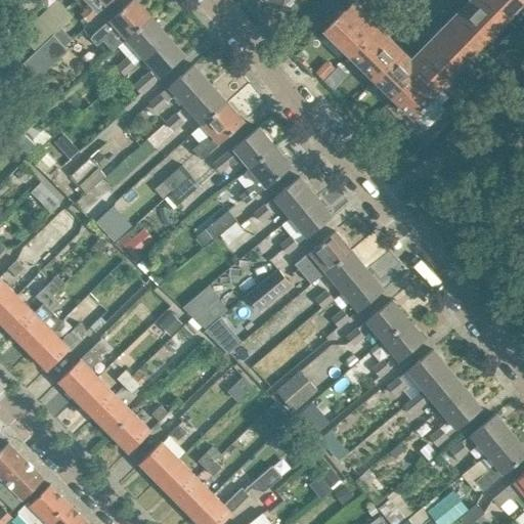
[(34,51),(72,16),(56,0),(18,35),(34,51)]
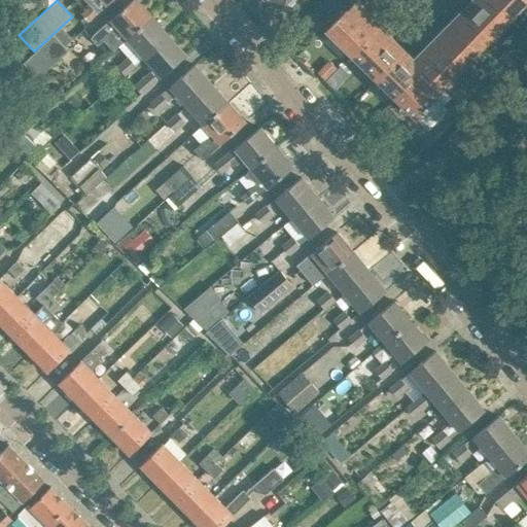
[(88,22),(111,0),(85,0),(91,5),(81,14),(88,22)]
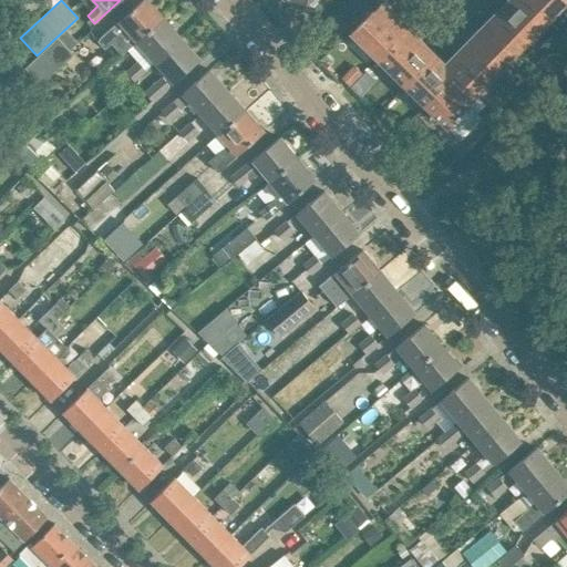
[(122,54),(136,41),(163,18),(146,0),(141,0),(96,40),(104,49),(111,43),(122,54)]
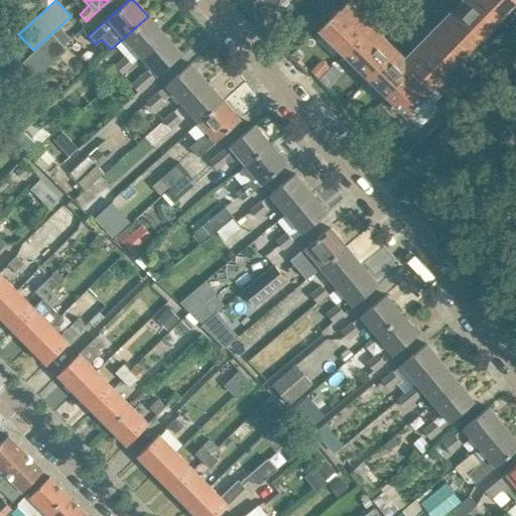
[(299,0),(301,1),(301,0),(258,0),(261,3),(264,1),(272,9),(281,0),(299,0)]
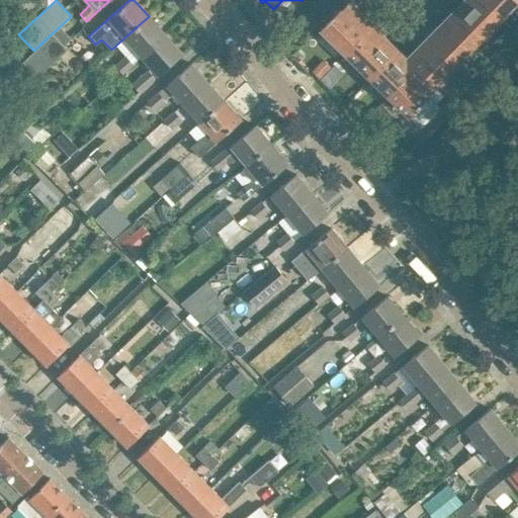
[(340,8),(321,28),(409,115),(410,114),(421,124),(420,126),(421,127),(440,107),(435,102),(442,95),(434,86),(483,36),(491,45),(492,44),(491,44),(509,24),(502,17),(517,0),(463,0),(407,58),(381,33),(349,1),(341,9),(340,8)]
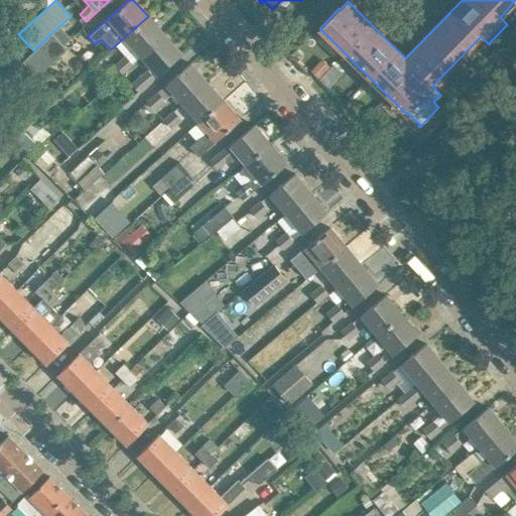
[(140,55),(164,34),(148,16),(124,37),(140,55)]
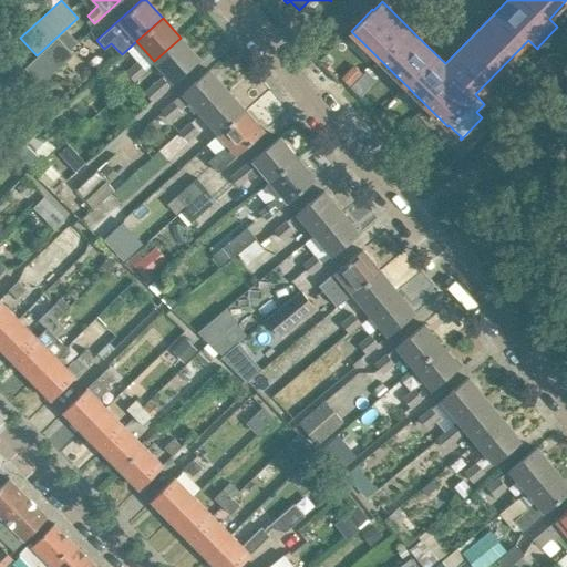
[(80,20),(60,39),(72,52),(92,32),(80,20)]
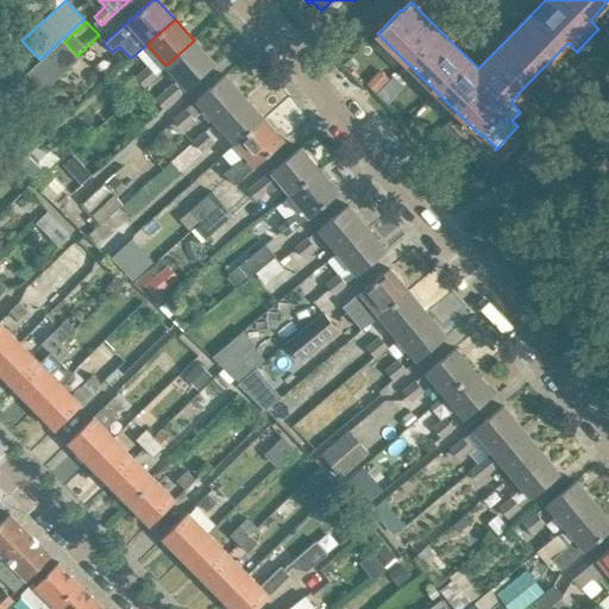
[(62,41),(26,73),(43,90),(79,58),(62,41)]
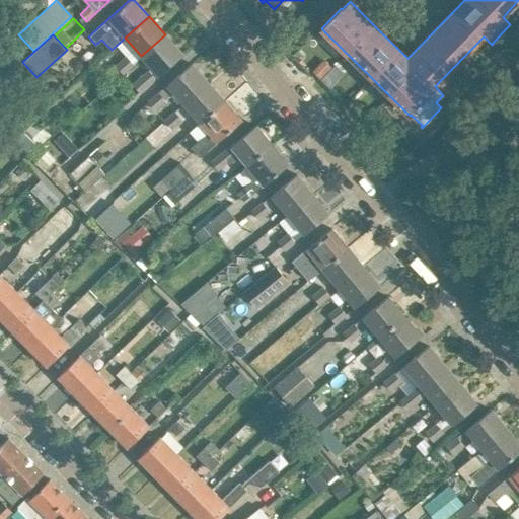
[(139,93),(182,54),(165,34),(141,56),(151,67),(131,85),(139,93)]
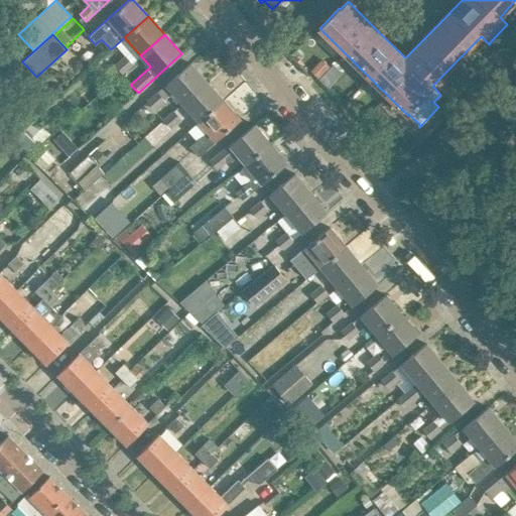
[(0,85),(23,63),(13,52),(0,63),(0,85)]
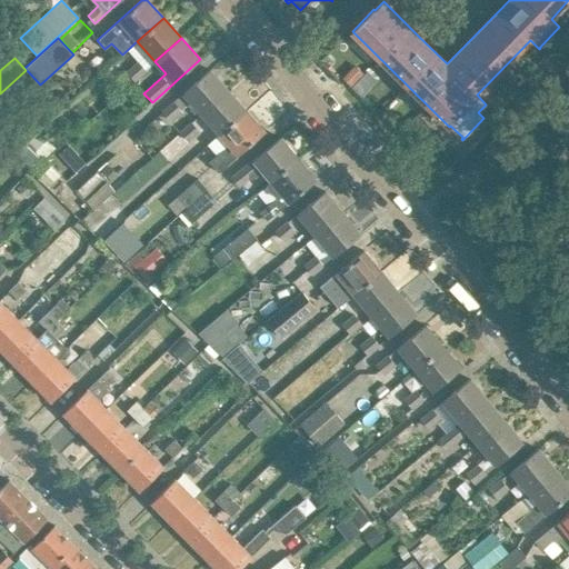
[(135,82),(146,71),(137,61),(126,72),(135,82)]
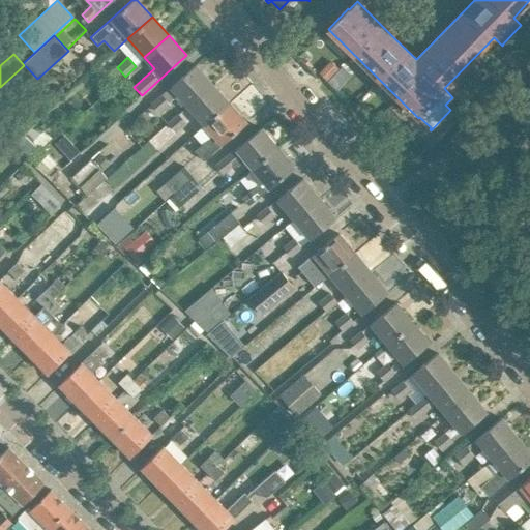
[(188,107),(213,85),(196,65),(180,79),(171,87),(188,107)]
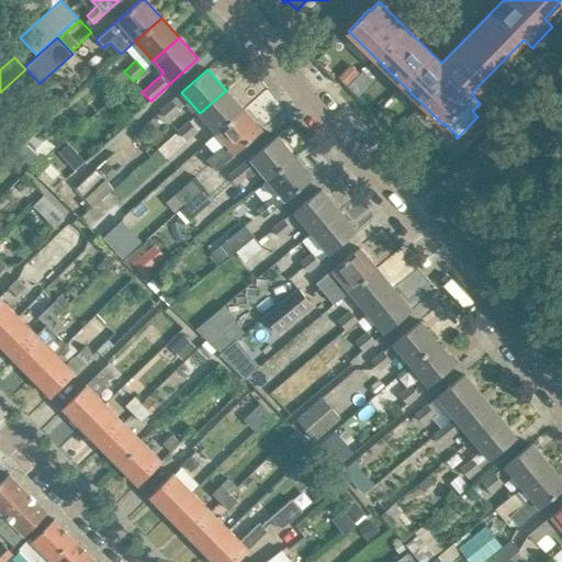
[(352,79),(346,86),(356,94),(361,88),(352,79)]
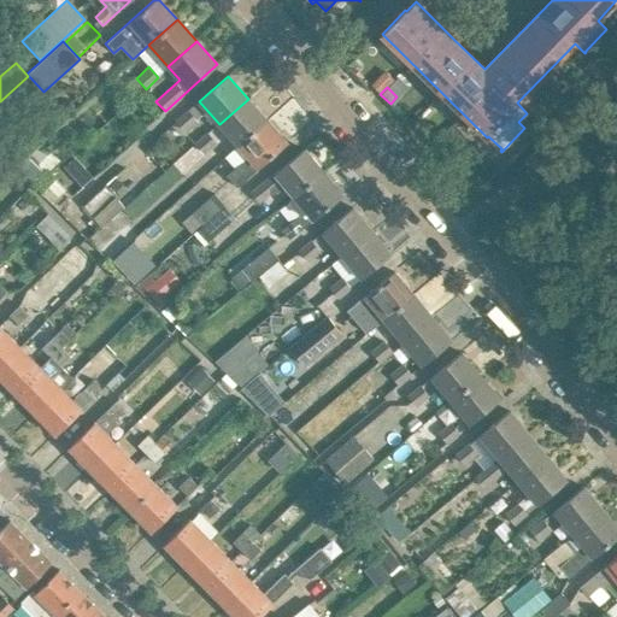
[(581,95),(575,89),(564,99),(571,106),(581,95)]
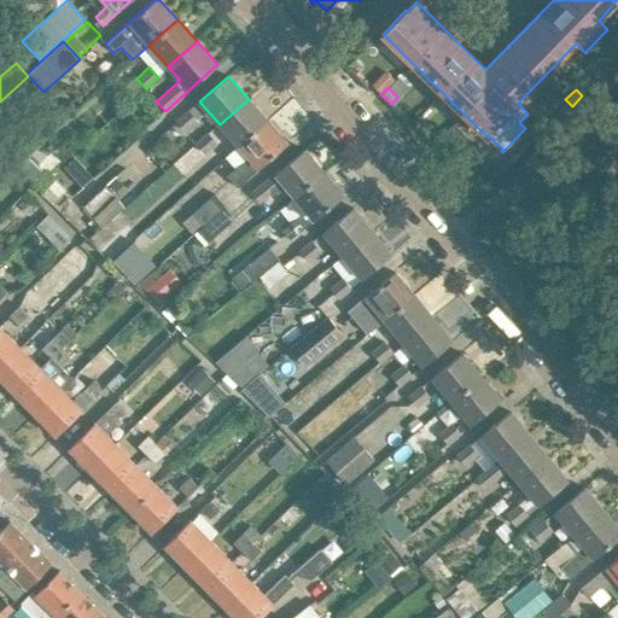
[(239,145),(267,121),(249,99),(220,124),(209,134),(216,144),(228,156),(239,145)]
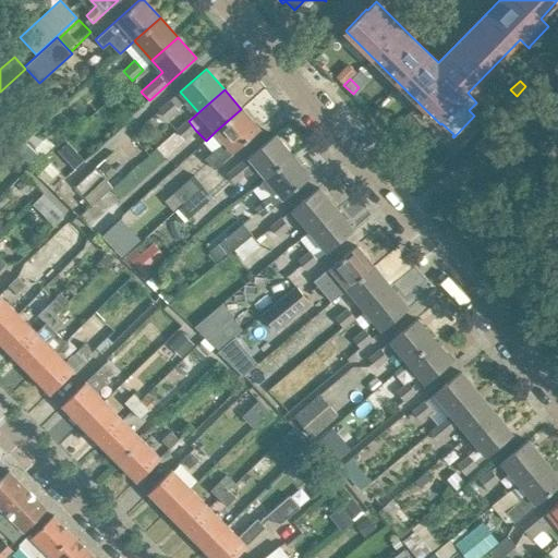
[(178,109),(170,100),(159,111),(167,119),(178,109)]
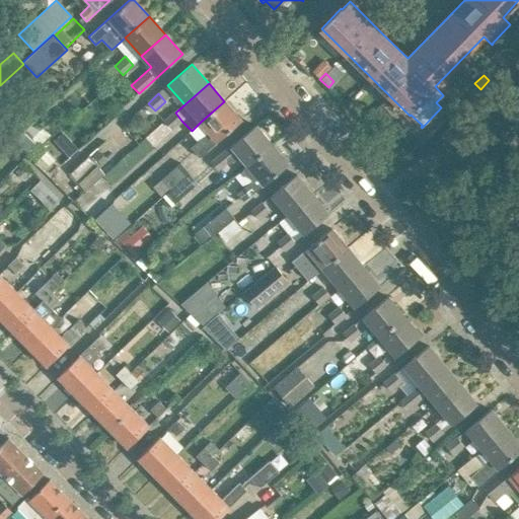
[(226,134),(241,120),(224,101),(201,122),(209,131),(191,148),(200,157),(226,134)]
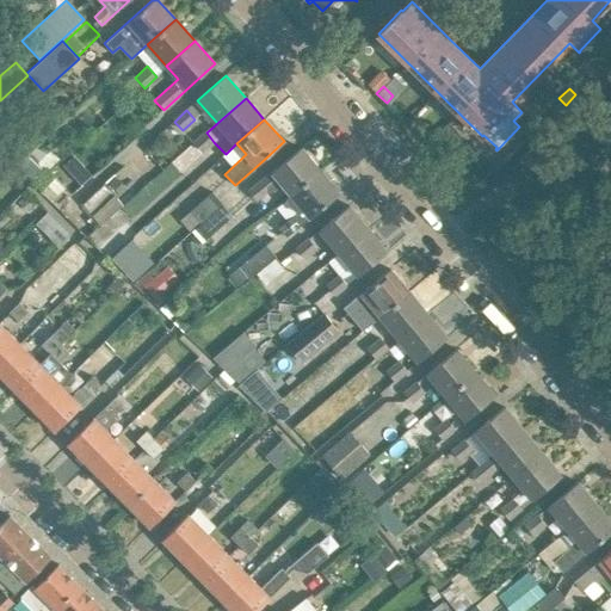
[(531,123),(524,130),(534,139),(539,131),(531,123)]
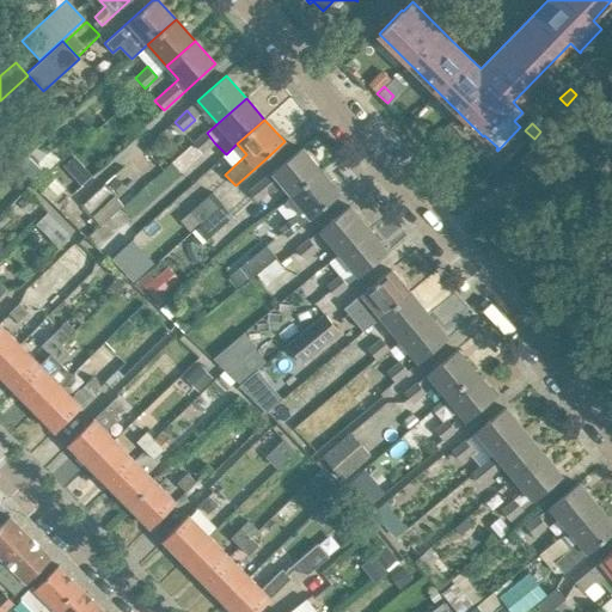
[(207,133),(204,130),(193,142),(202,153),(214,142),(207,133)]
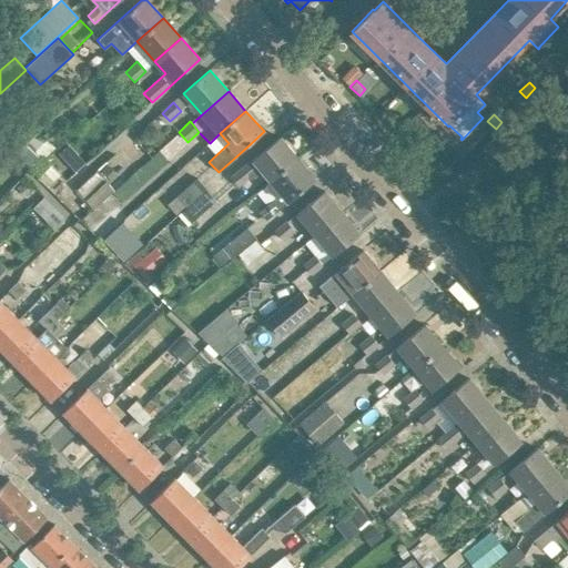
[(46,134),(36,143),(46,154),(56,145),(46,134)]
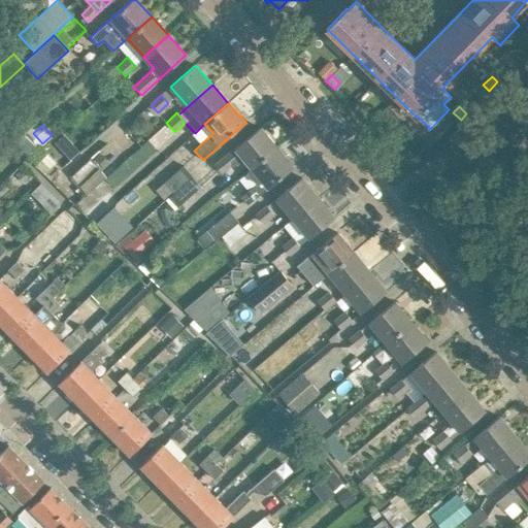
[(252,168),(276,147),(260,128),(215,165),(222,173),(233,164),(235,167),(244,159),(252,168)]
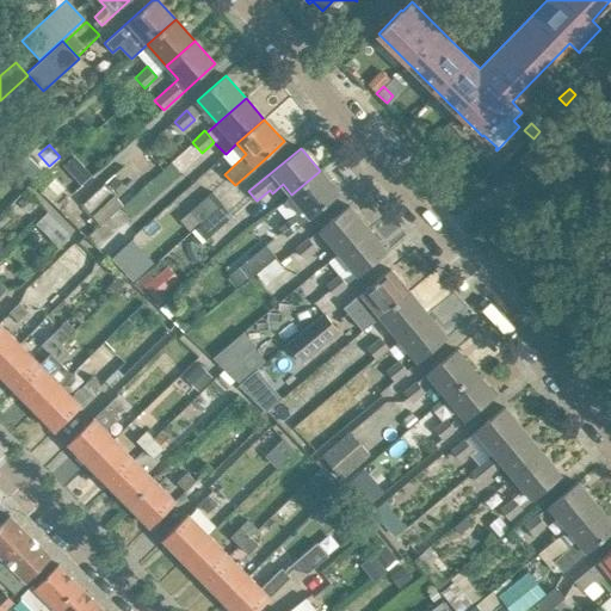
[(26,153),(17,164),(32,179),(42,168),(26,153)]
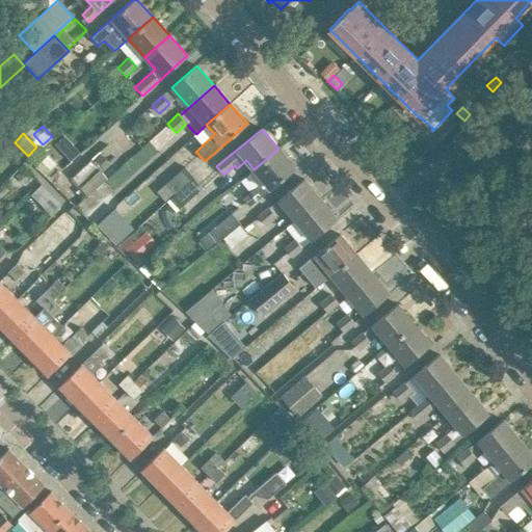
[(446,150),(437,140),(431,145),(440,155),(446,150)]
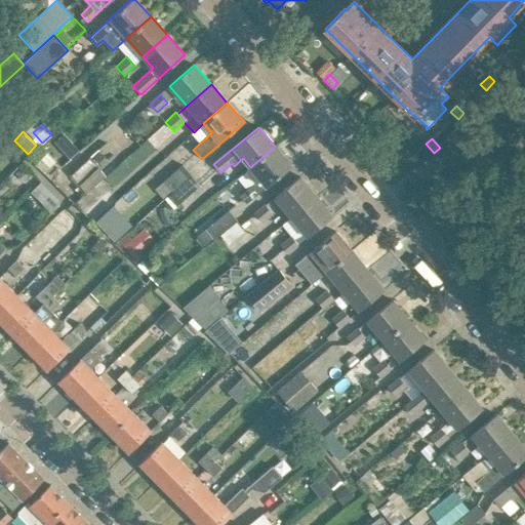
[(434,153),(426,144),(419,149),(428,158),(434,153)]
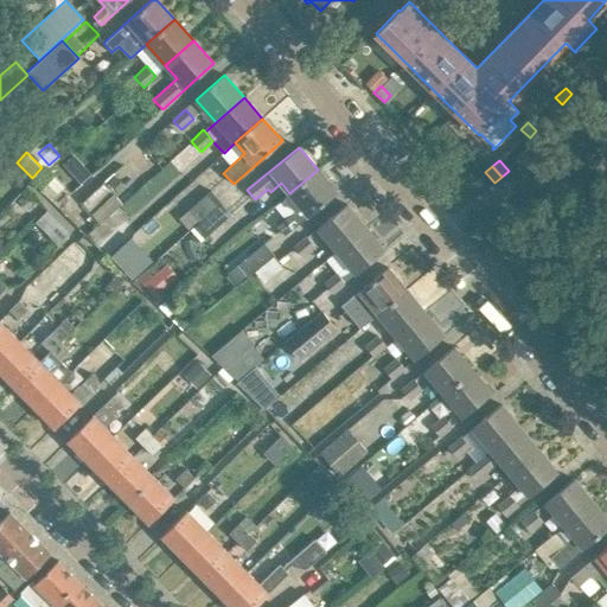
[(283,236),(337,192),(318,170),(289,193),(285,197),(296,211),(276,228),(283,236)]
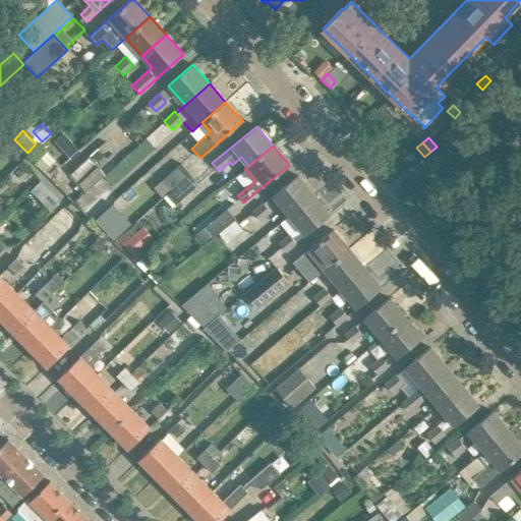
[(416,148),(410,154),(418,162),(424,157),(416,148)]
